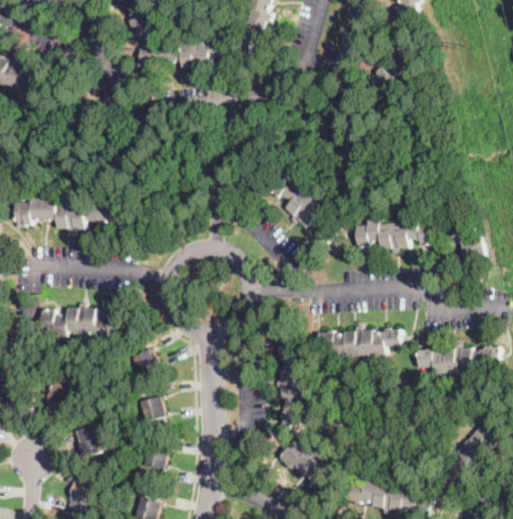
[(147,0),(152,10),(147,12),(153,26),(136,33),(134,26),(130,28),(127,20),(133,18),(129,8),(127,9),(125,5),(127,4),(125,0),(147,0)]
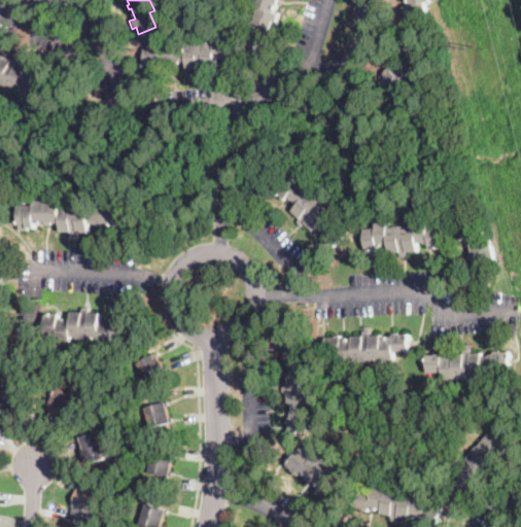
[(274,0),(271,12),(275,13),(273,22),(274,22),(272,29),(249,22),(253,7),(248,6),(250,0),(274,0)]
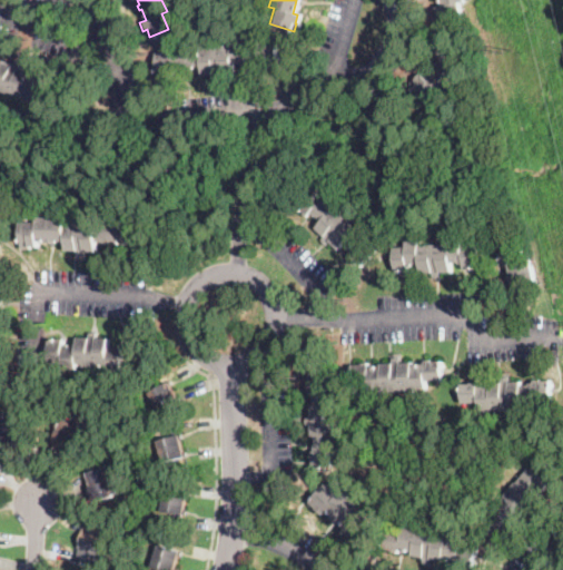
[(460,0),(461,1),(455,2),(460,20),(440,26),(435,8),(438,8),(436,0),(460,0)]
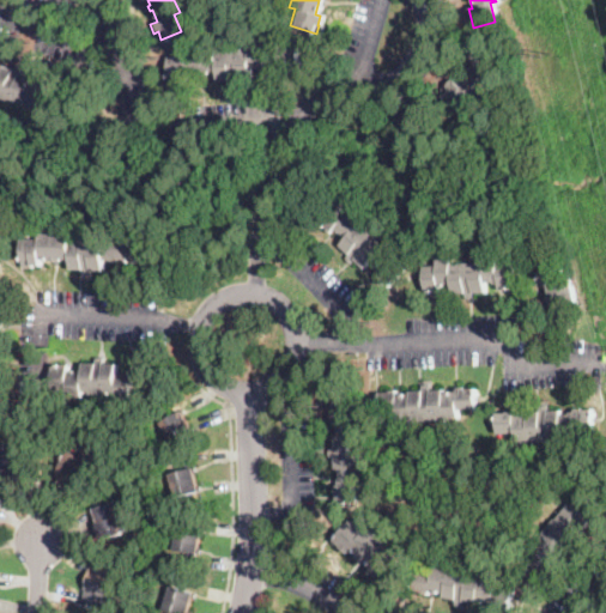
[(274,41),(274,48),(294,46),(295,68),(285,68),(285,73),(276,73),(276,66),(267,67),(267,68),(255,70),(255,68),(247,68),(248,78),(234,79),(235,86),(228,86),(226,80),(213,80),(212,72),(183,74),(183,80),(174,82),(173,78),(169,78),(168,76),(164,76),(163,56),(181,55),(181,49),(211,47),(212,52),(218,52),(218,50),(237,49),(237,50),(244,49),(243,43),(274,41)]
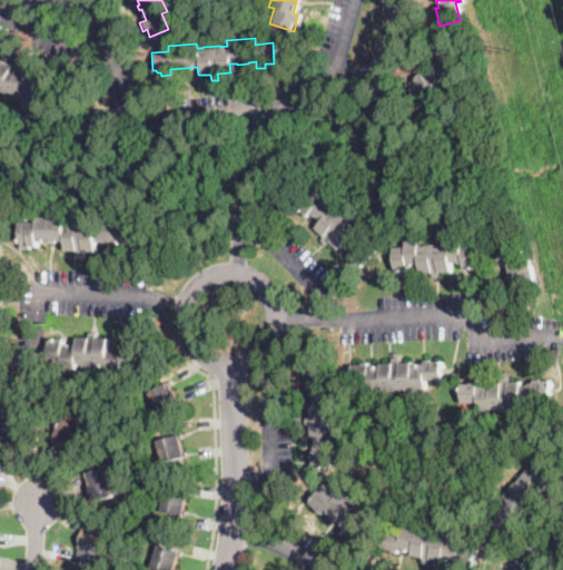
[(452,47),(460,53),(462,55),(450,69),(454,74),(437,92),(433,89),(423,101),(410,91),(425,71),(424,70),(430,64),(431,65),(436,58),(432,53),(437,47),(440,50),(448,40),(451,42),(448,45),(452,47)]
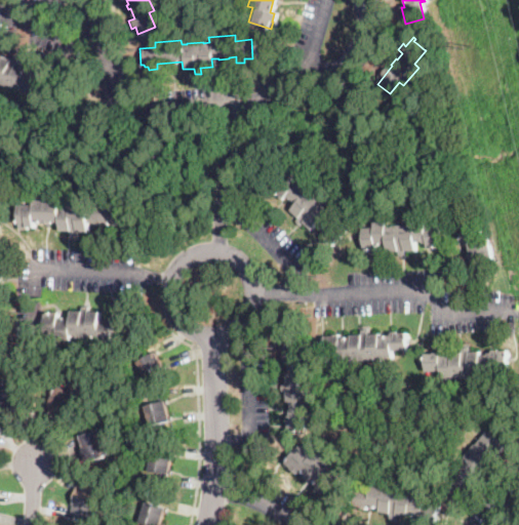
[(0,57),(7,61),(7,62),(13,64),(13,63),(25,66),(24,70),(30,72),(31,70),(35,72),(34,75),(48,80),(44,91),(30,86),(27,92),(6,85),(5,87),(0,85),(0,57)]
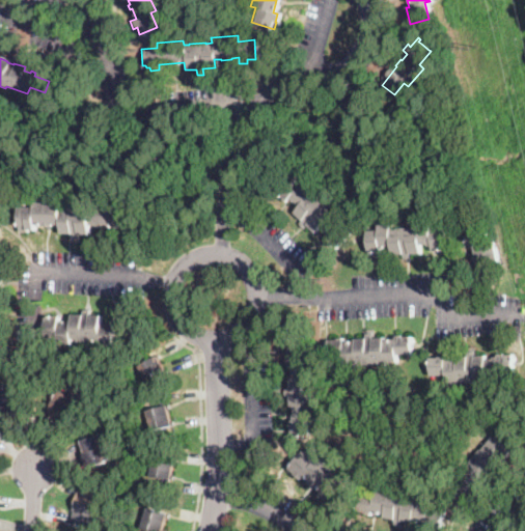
[(287,176),(297,186),(301,182),(311,191),(307,195),(311,199),(312,198),(324,208),(323,210),(328,214),(331,211),(341,220),(337,224),(347,232),(331,249),(322,241),(326,236),(321,231),(322,230),(318,226),(311,233),(303,226),(301,228),(296,224),(298,221),(289,213),(296,206),(291,201),(288,202),(285,199),(281,202),(276,197),(278,194),(274,191),(287,176)]
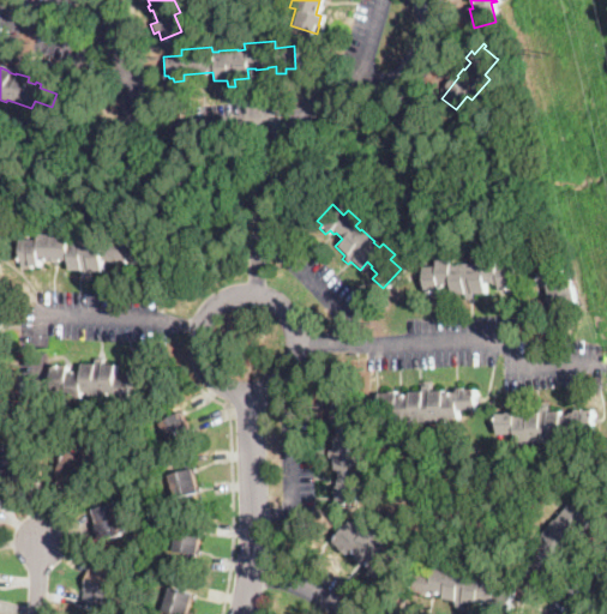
[(67,235),(67,241),(74,241),(74,240),(94,240),(94,242),(100,242),(100,235),(131,236),(131,244),(149,244),(149,260),(149,270),(131,270),(131,262),(121,262),(121,264),(110,263),(110,262),(101,262),(101,270),(88,269),(86,276),(79,276),(79,269),(66,269),(66,260),(59,259),(59,262),(47,262),(47,259),(37,259),(37,270),(18,270),(18,263),(16,262),(17,257),(17,256),(18,256),(18,239),(37,240),(37,234),(67,235)]
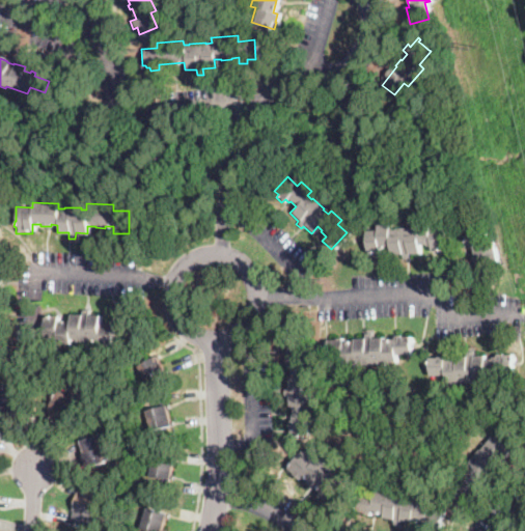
[(427,223),(427,228),(440,227),(440,240),(436,240),(436,251),(427,252),(427,245),(420,246),(420,251),(417,251),(417,253),(406,254),(406,259),(399,259),(399,254),(388,254),(388,246),(377,246),(377,252),(364,253),(363,230),(375,230),(375,225),(387,224),(387,229),(392,229),(392,228),(409,227),(415,228),(415,223),(427,223)]
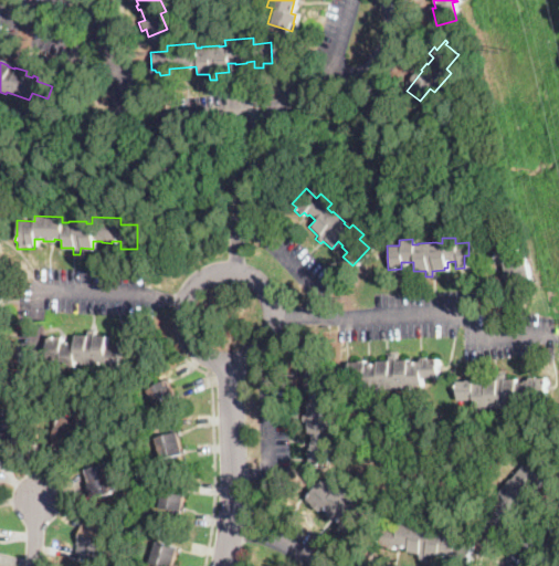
[(513,247),(516,259),(521,258),(528,283),(523,284),(525,296),(502,302),(498,289),(505,287),(504,280),(503,280),(502,276),(501,272),(502,271),(499,263),(493,264),(492,261),(494,260),(492,252),(513,247)]
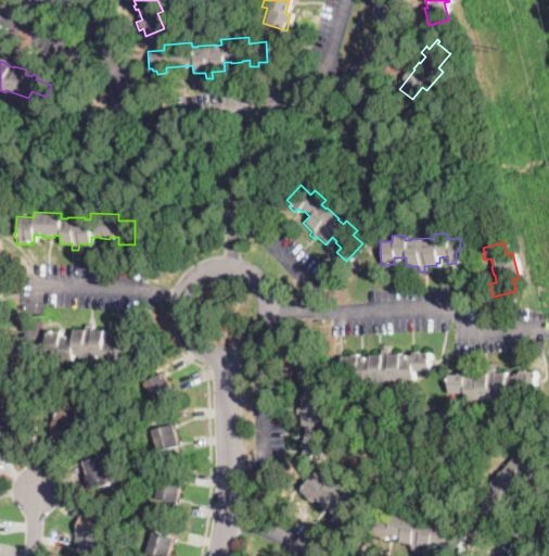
[(101,330),(100,339),(109,339),(109,336),(114,336),(114,332),(119,333),(119,335),(122,335),(122,333),(129,333),(127,357),(116,356),(115,358),(113,358),(113,363),(100,362),(100,356),(93,355),(93,358),(76,357),(76,355),(71,355),(71,361),(56,359),(56,355),(43,354),(43,348),(45,332),(51,332),(51,330),(56,331),(56,333),(58,333),(58,336),(62,337),(62,338),(69,338),(69,329),(81,330),(81,325),(88,326),(88,329),(101,330)]
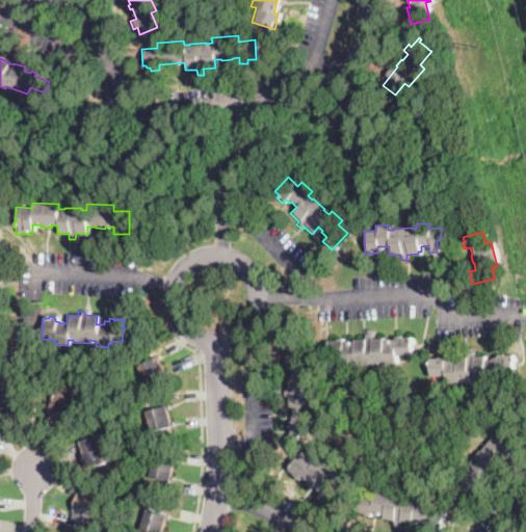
[(369,334),(370,339),(382,338),(382,341),(387,341),(386,340),(392,339),(393,339),(393,337),(398,337),(398,338),(408,337),(409,354),(394,355),(394,363),(377,363),(377,367),(372,367),(372,363),(368,363),(368,366),(360,366),(360,365),(341,365),(341,357),(336,357),(336,358),(325,360),(325,349),(324,341),(334,340),(334,339),(339,339),(339,340),(340,340),(340,342),(351,341),(351,339),(363,339),(363,334),(369,334)]
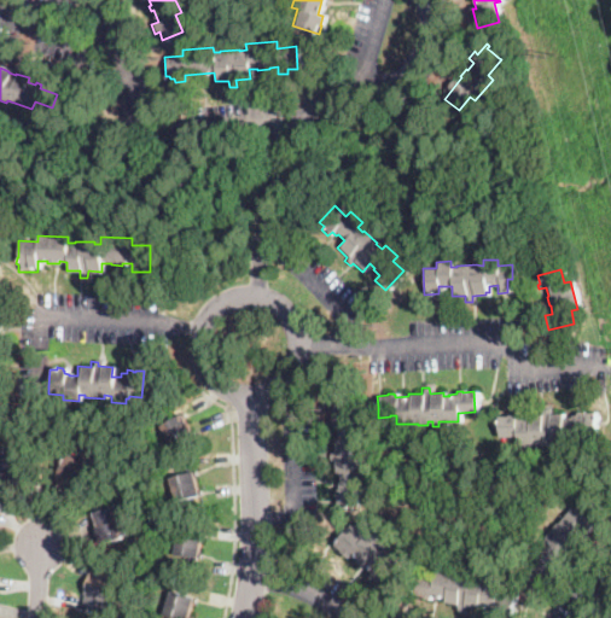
[(351,418),(351,421),(360,421),(361,444),(362,444),(364,465),(361,465),(362,488),(354,489),(355,507),(343,507),(343,509),(335,509),(333,497),(332,497),(331,490),(335,490),(335,484),(337,483),(337,473),(333,474),(332,461),(327,461),(326,453),(332,453),(331,439),(336,439),(335,431),(333,431),(332,425),(330,425),(329,418),(331,418),(330,407),(350,406),(351,418)]
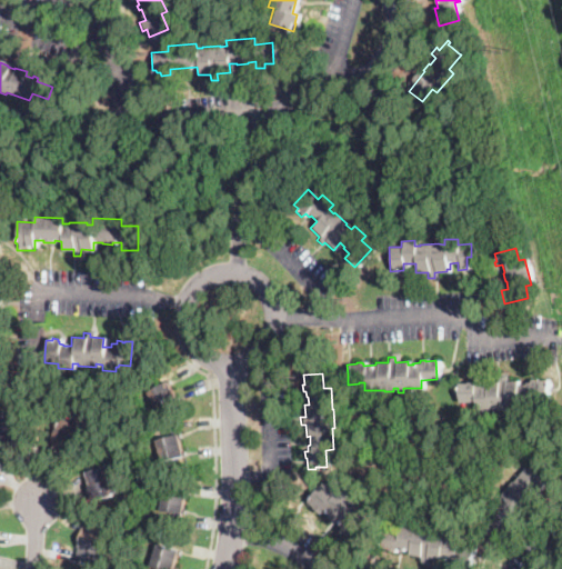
[(503,379),(503,381),(515,380),(517,385),(518,385),(524,383),(524,382),(528,382),(528,379),(535,379),(535,380),(544,379),(545,399),(531,399),(531,407),(515,407),(515,411),(508,411),(508,409),(492,410),(492,409),(473,409),(473,401),(457,402),(457,383),(465,383),(464,381),(471,381),(471,382),(473,382),(473,385),(477,385),(477,386),(484,386),(484,382),(497,381),(497,377),(503,377),(503,379)]
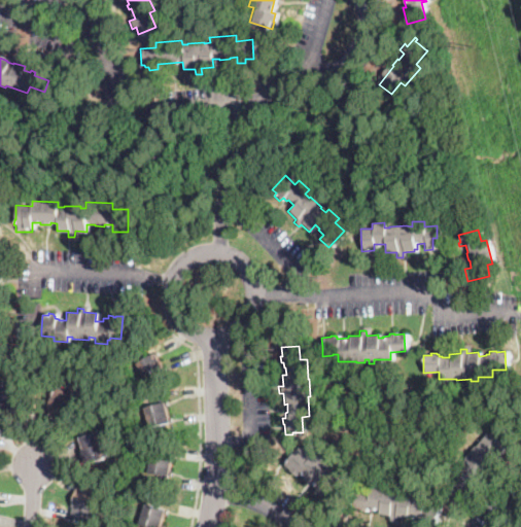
[(159,372),(143,382),(132,363),(150,353),(162,371),(159,372)]
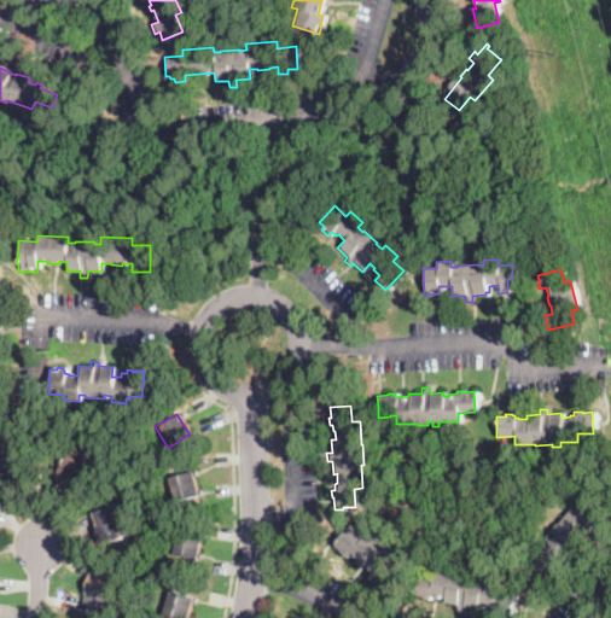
[(79,485),(77,489),(53,477),(62,460),(64,454),(88,466),(79,485)]
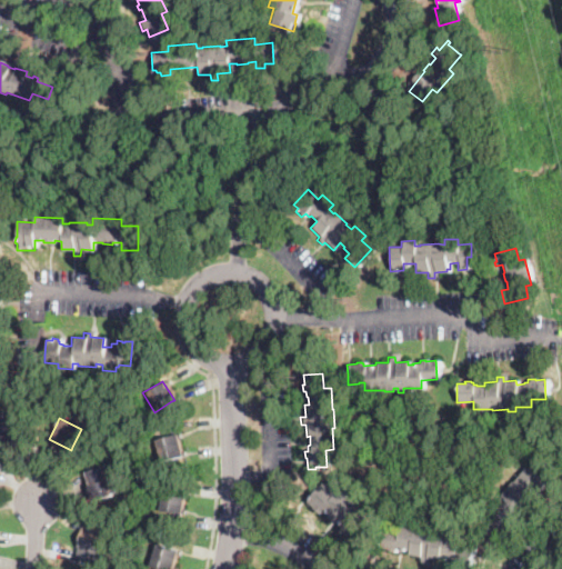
[(161,460),(157,461),(151,440),(166,436),(173,435),(179,456),(161,460)]
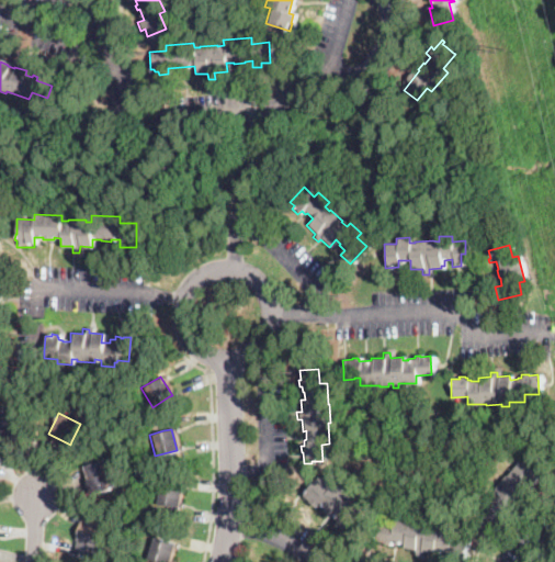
[(534,453),(548,465),(537,480),(534,476),(529,484),(531,486),(520,498),(518,497),(514,502),(516,503),(509,510),(507,508),(497,519),(501,523),(489,536),(479,527),(474,523),(485,510),(479,506),(493,490),(491,489),(503,475),(505,476),(518,461),(523,465),(534,453)]
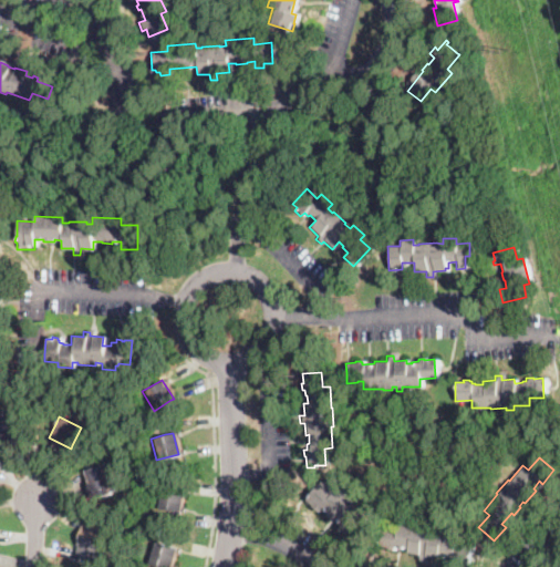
[(106,463),(110,472),(115,471),(116,475),(114,475),(115,480),(110,481),(114,493),(91,500),(82,470),(106,463)]
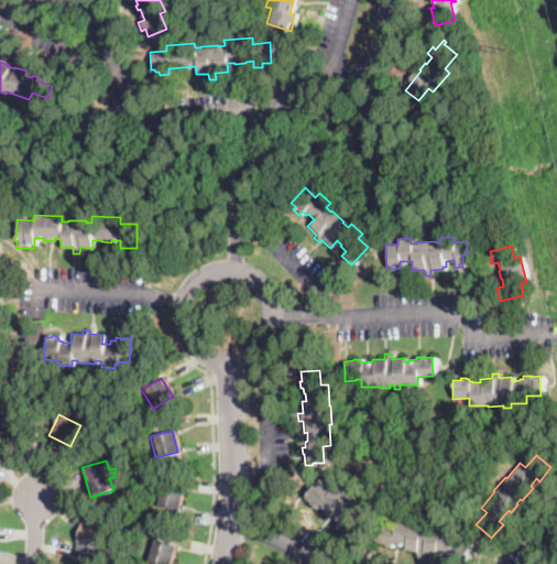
[(319,481),(329,490),(332,486),(355,503),(351,508),(363,519),(351,534),(349,533),(346,537),(334,528),(338,522),(334,519),(328,524),(316,514),(320,508),(316,505),(312,510),(299,500),(316,479),(319,481)]
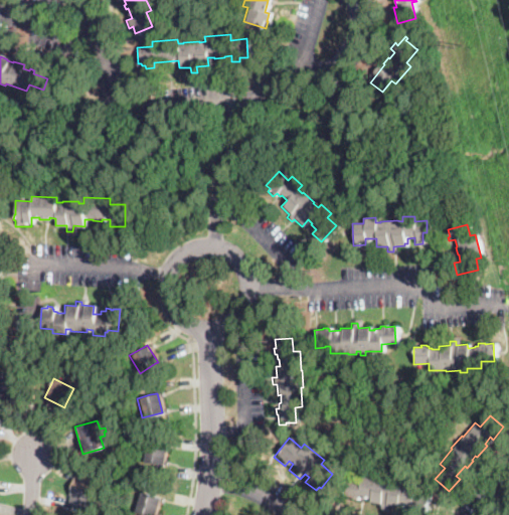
[(162,463),(162,464),(141,462),(144,442),(164,445),(162,463)]
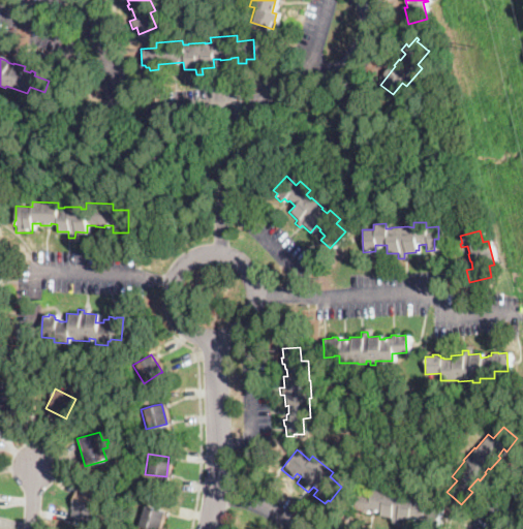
[(101,491),(100,494),(93,525),(66,518),(68,508),(67,508),(71,490),(72,491),(75,480),(94,485),(93,489),(101,491)]
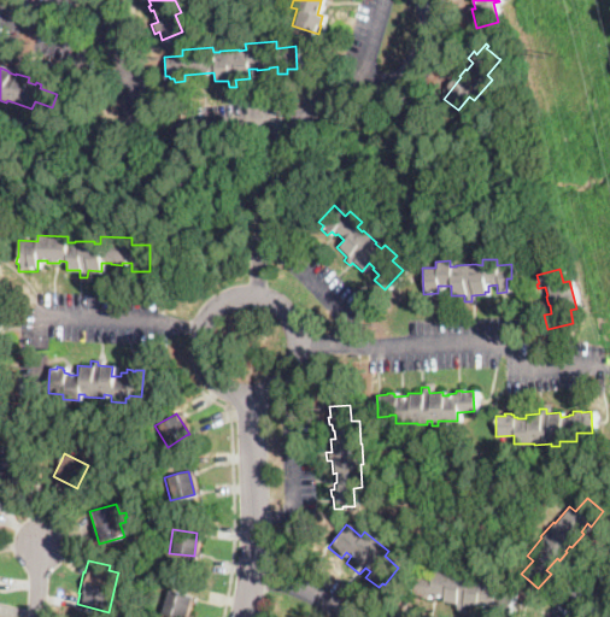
[(455,574),(456,573),(464,574),(474,576),(474,579),(493,582),(492,591),(512,595),(508,615),(498,612),(498,615),(488,613),(490,607),(476,605),(475,609),(461,605),(462,604),(457,603),(456,604),(441,600),(443,597),(435,594),(434,598),(415,593),(417,587),(412,586),(415,574),(430,577),(433,569),(455,574)]
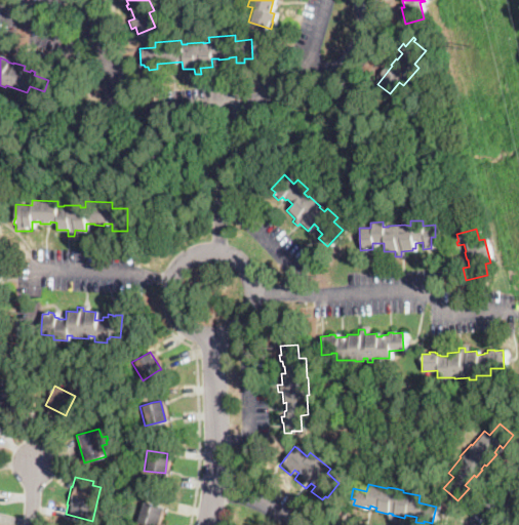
[(156,524),(148,524),(134,521),(140,506),(141,502),(160,508),(156,524)]
